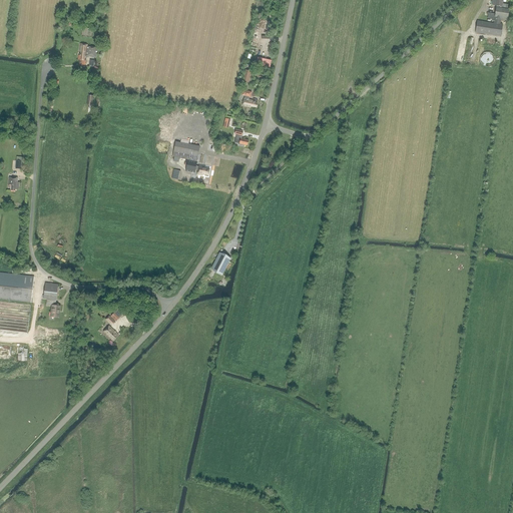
[(502,4),(503,0),(495,0),(496,0),(493,0),(492,1),(491,4),(492,5),(495,5),(495,6),(497,6),(497,8),(496,8),(495,14),(488,13),(488,19),(494,20),(493,23),(477,21),(475,32),(501,36),(502,25),(500,25),(501,21),(507,22),(509,10),(507,9),(508,5),(502,4)]
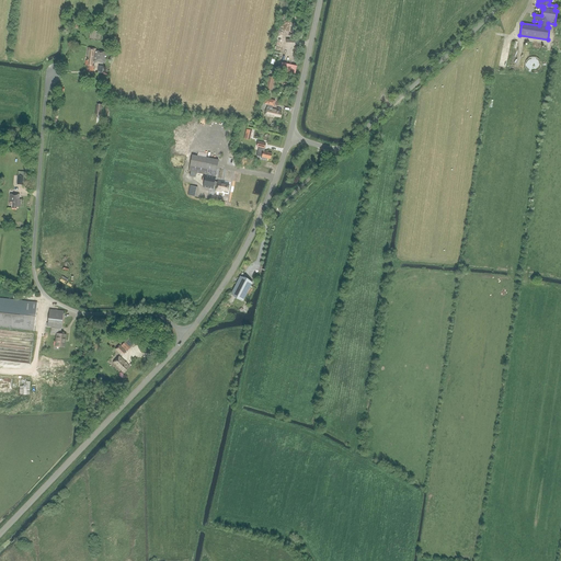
[(105,64),(107,53),(96,52),(96,49),(89,48),(87,61),(86,66),(88,66),(88,72),(91,72),(92,71),(93,71),(95,63),(105,64)]
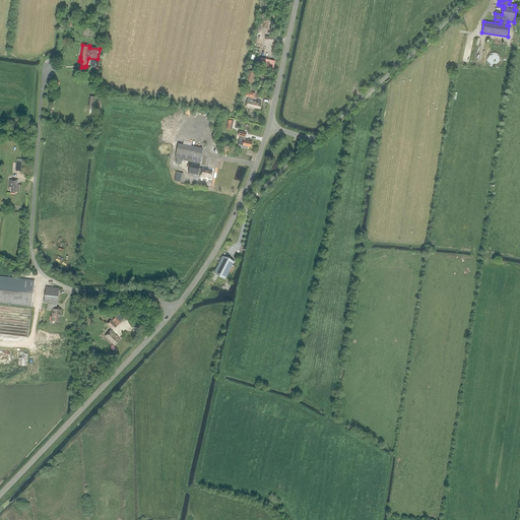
[(488,58),(488,59),(486,60),(486,61),(488,62),(488,63),(489,64),(489,65),(490,66),(491,66),(491,67),(492,67),(493,67),(494,67),(494,68),(495,68),(496,68),(496,67),(497,67),(498,67),(499,66),(500,66),(500,65),(501,65),(501,64),(502,63),(502,62),(502,61),(502,60),(502,59),(502,58),(502,57),(501,56),(500,55),(500,54),(499,54),(498,53),(497,53),(496,53),(495,53),(494,53),(493,53),(492,53),(491,54),(490,54),(489,55),(489,56),(488,57),(488,58)]
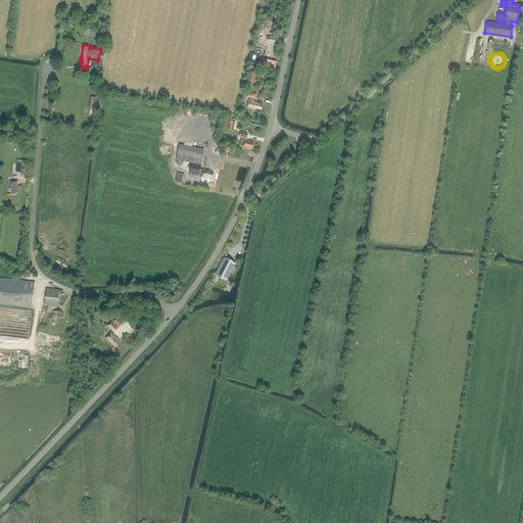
[(253,85),(256,73),(250,72),(247,84),(253,85)]
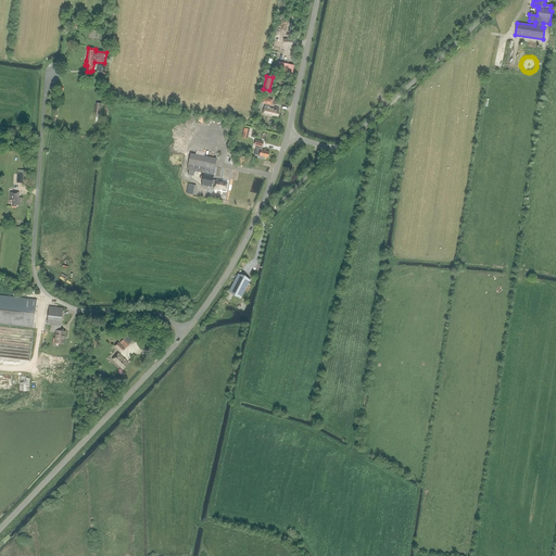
[(277,111),(269,109),(269,105),(272,106),(273,101),(264,99),(263,104),(266,105),(265,108),(263,114),(272,116),(273,115),(278,116),(279,113),(277,112),(277,111)]
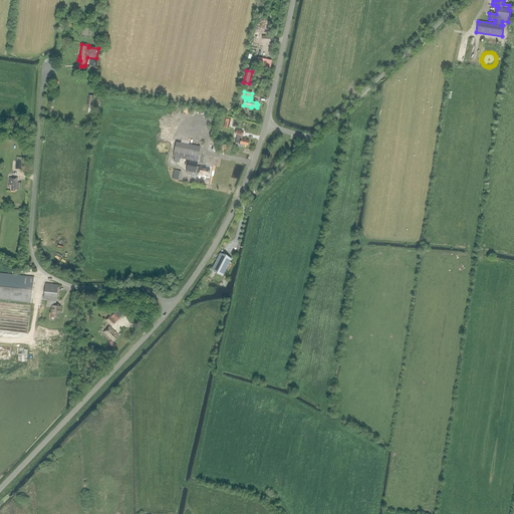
[(237,135),(235,144),(240,145),(239,147),(244,148),(245,145),(248,146),(249,142),(245,141),(245,140),(241,139),(242,136),(243,137),(244,132),(237,131),(236,135),(237,135)]
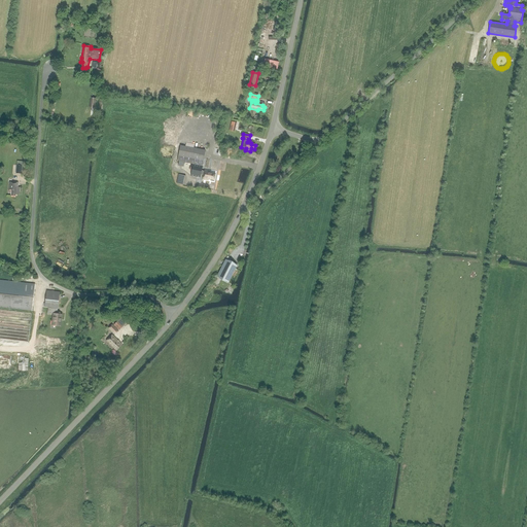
[(200,177),(205,150),(180,145),(178,161),(195,164),(191,176),(200,177)]
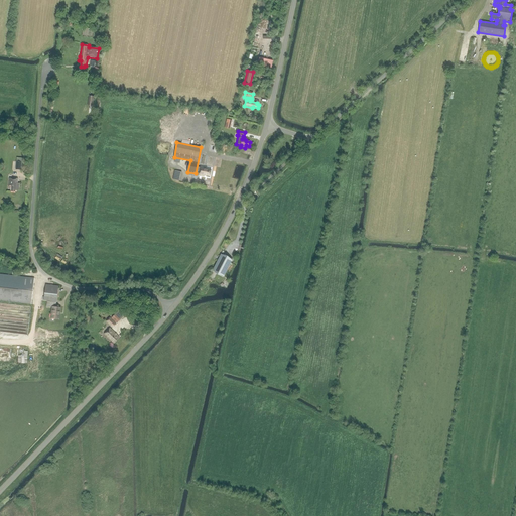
[(210,177),(211,169),(206,168),(206,167),(201,166),(199,175),(204,176),(204,175),(207,175),(207,177),(210,177)]
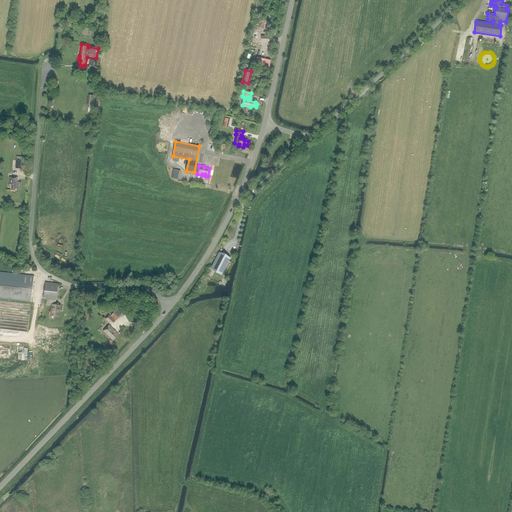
[(178,180),(180,171),(173,169),(172,178),(178,180)]
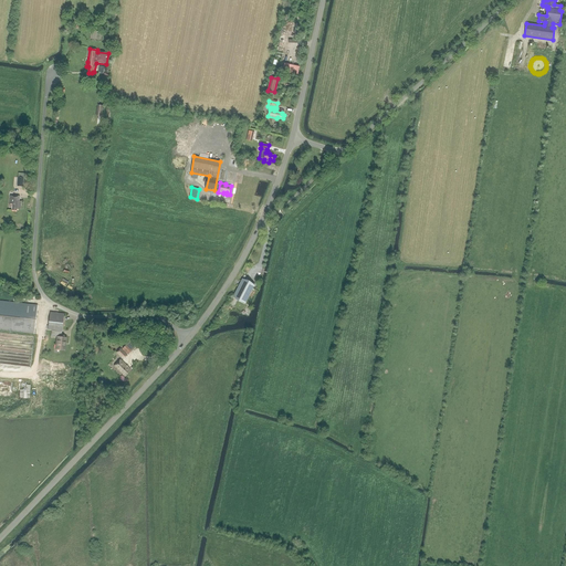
[(21,209),(22,201),(19,201),(20,196),(11,196),(10,205),(12,205),(12,210),(17,211),(18,208),(21,209)]
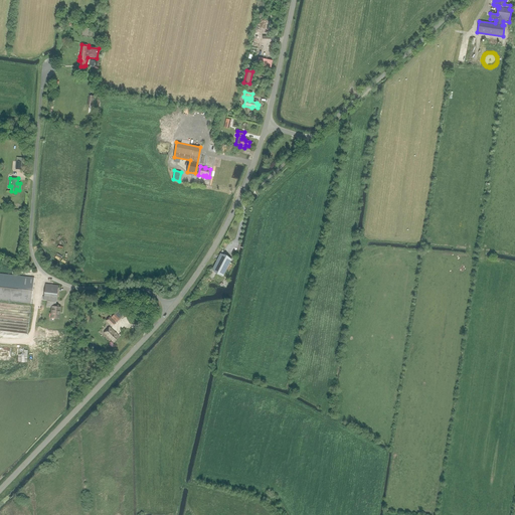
[(231,260),(220,253),(212,270),(223,276),(231,260)]
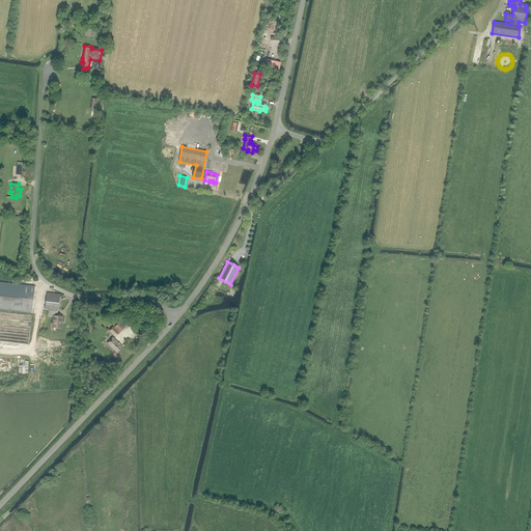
[(0,309),(32,313),(35,286),(0,282),(0,309)]
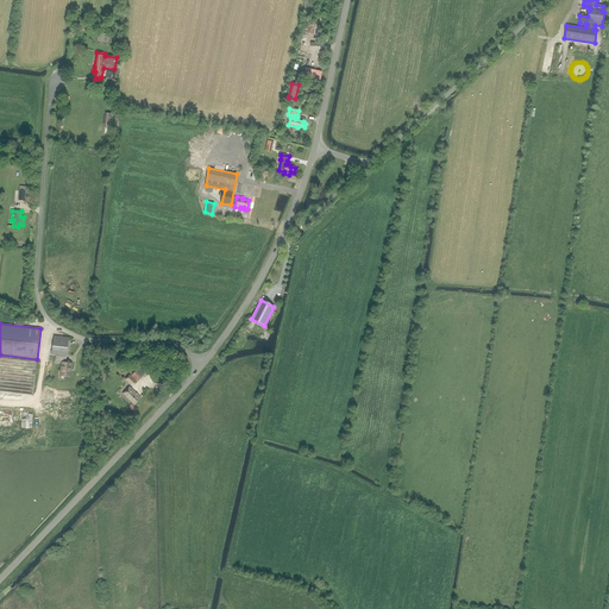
[(70,377),(71,364),(67,363),(68,356),(66,356),(67,351),(68,351),(69,338),(54,337),(52,355),(56,355),(56,362),(63,363),(61,376),(70,377)]
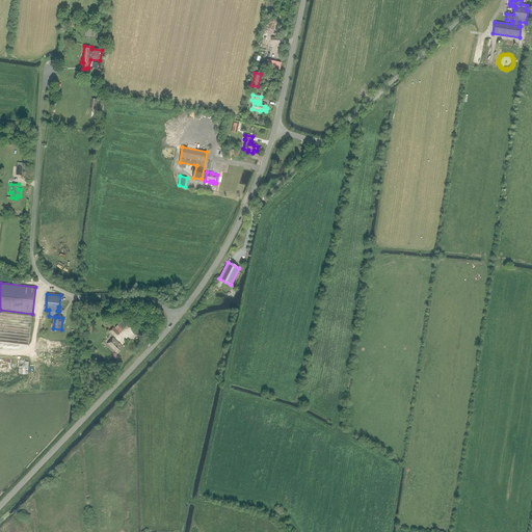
[(118,325),(115,328),(121,334),(124,329),(118,325)]
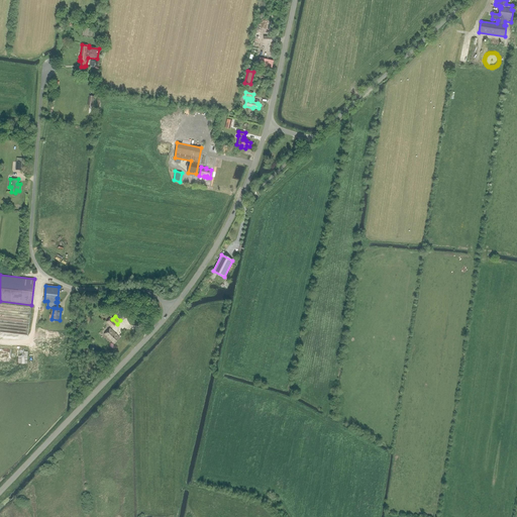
[(117,325),(113,320),(110,318),(107,322),(113,328),(117,325)]
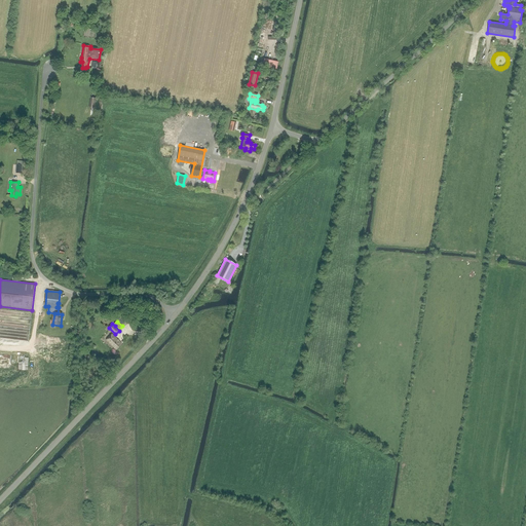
[(122,344),(115,337),(112,334),(107,339),(116,349),(122,344)]
